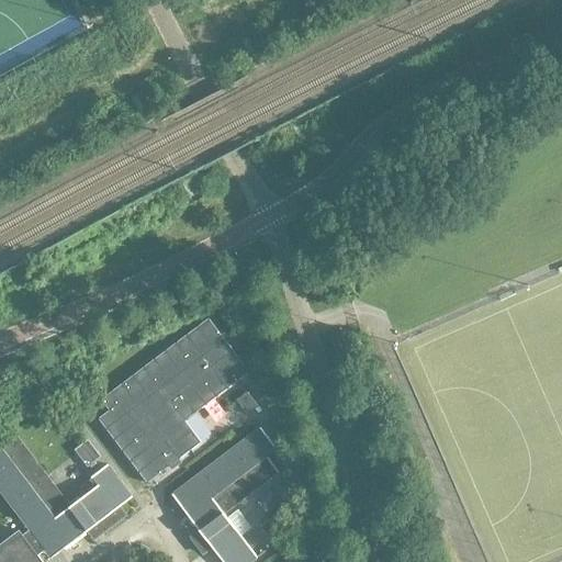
[(103,401),(111,411),(100,419),(149,484),(203,442),(187,422),(251,372),(211,318),(103,401)]
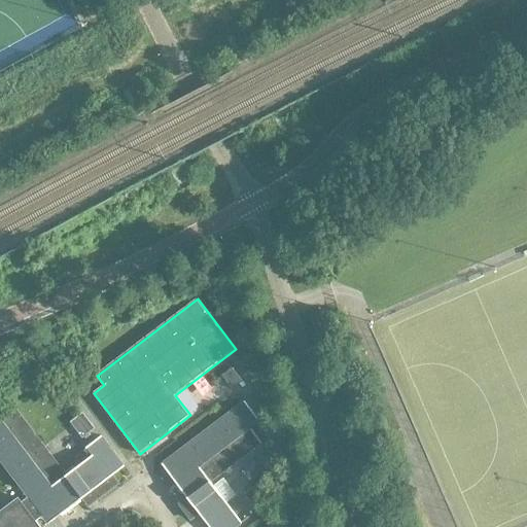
[(233,369),(222,376),(233,389),(243,382),(233,369)]
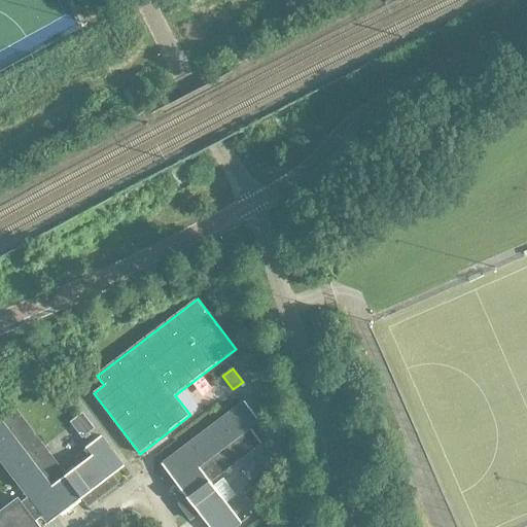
[(181,461),(167,471),(192,505),(184,512),(190,519),(198,513),(208,526),(234,526),(241,522),(209,481),(260,442),(250,428),(259,421),(244,400),(175,453),(181,461)]
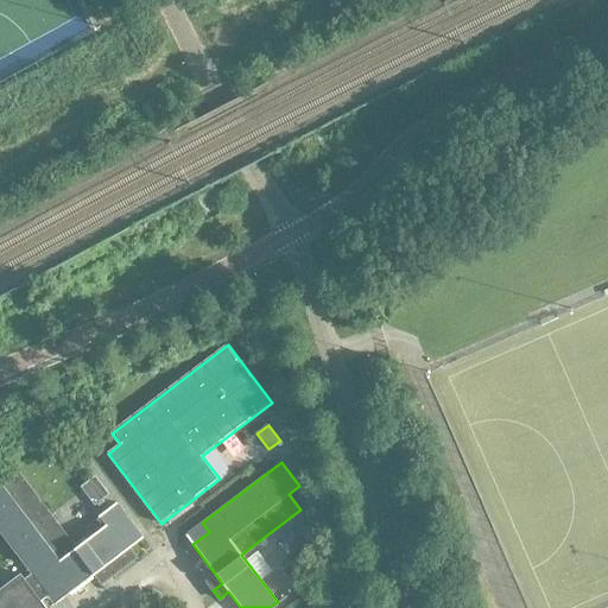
[(0,607),(45,607),(40,601),(57,588),(64,597),(103,568),(111,577),(135,557),(128,548),(143,538),(115,502),(97,515),(105,525),(75,548),(14,467),(0,477),(0,531),(31,572),(24,578),(19,574),(0,588),(0,607)]
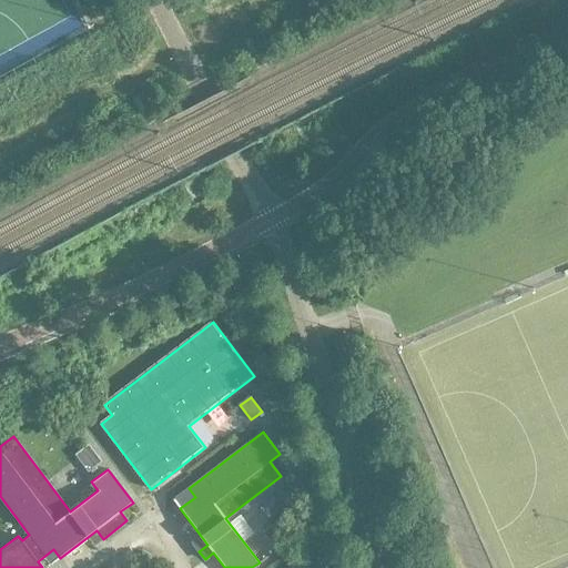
[(91,448),(73,462),(83,475),(101,462),(91,448)]
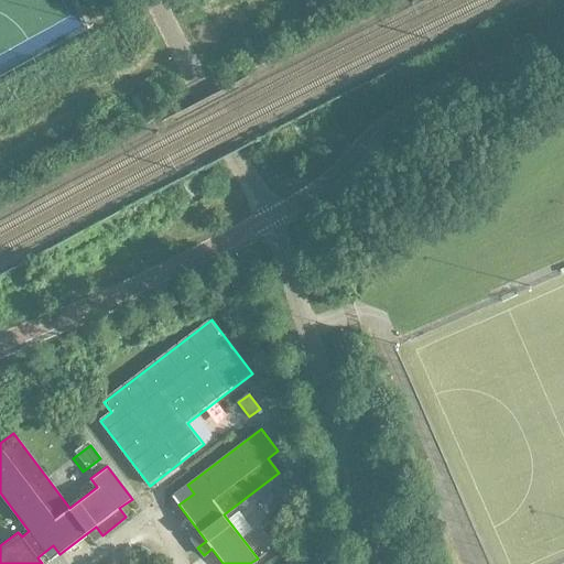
[(260,529),(273,545),(286,535),(273,519),(260,529)]
